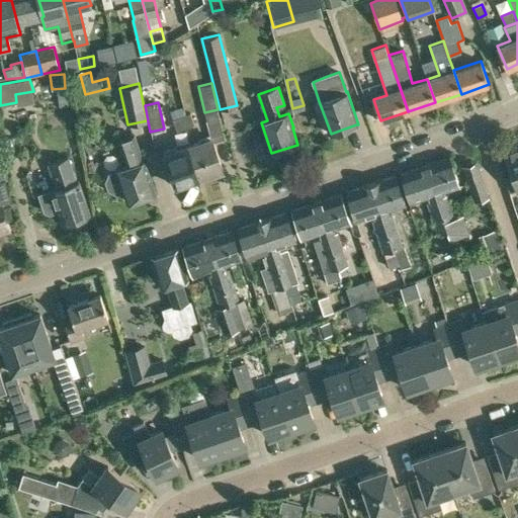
[(190,113),(182,116),(186,130),(195,126),(190,113)]
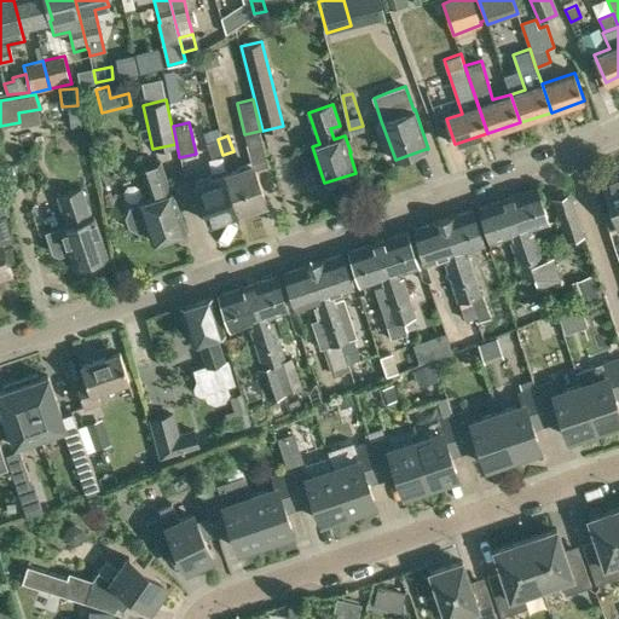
[(213,158),(223,155),(218,139),(207,144),(213,158)]
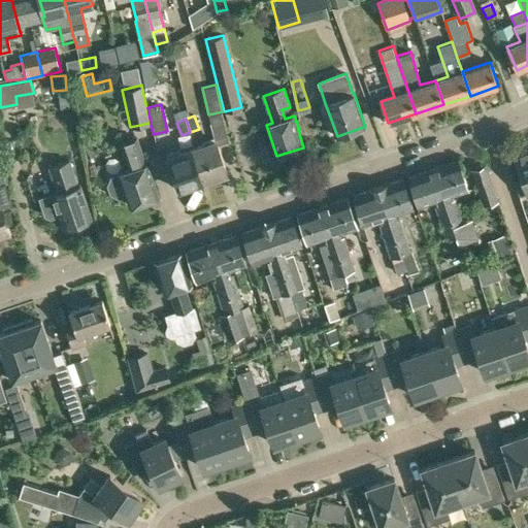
[(118,197),(126,195),(130,205),(158,196),(138,137),(124,141),(124,142),(122,143),(130,168),(119,172),(119,173),(110,175),(106,185),(109,193),(118,197)]
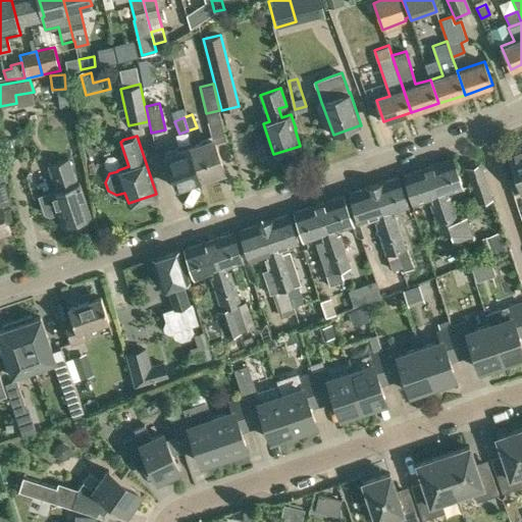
[(190,147),(201,179),(224,171),(213,139),(190,147)]
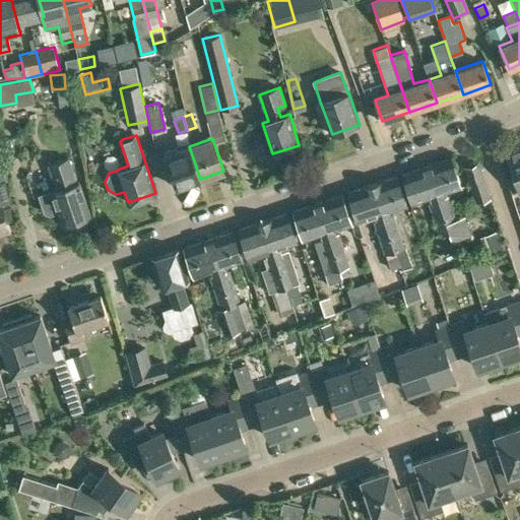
[(176,187),(200,179),(189,146),(165,154),(176,187)]
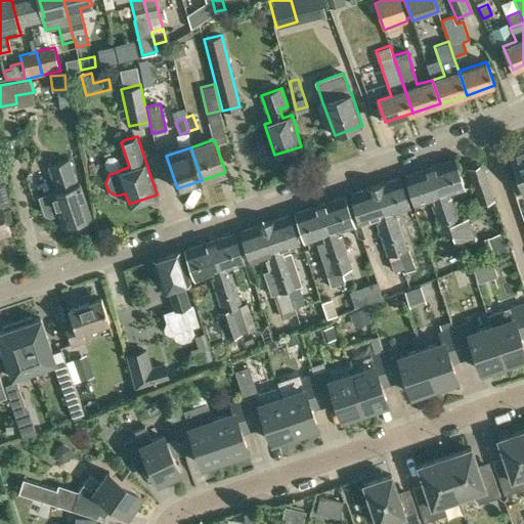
[(518,175),(510,178),(515,194),(521,192),(522,195),(523,194),(523,147),(510,153),(518,175)]
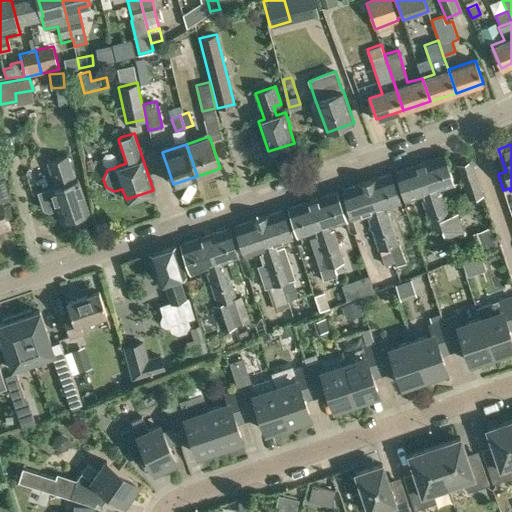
[(439,194),(437,188),(453,182),(443,154),(419,163),(445,238),(464,232),(457,211),(449,214),(442,193),(439,194)]
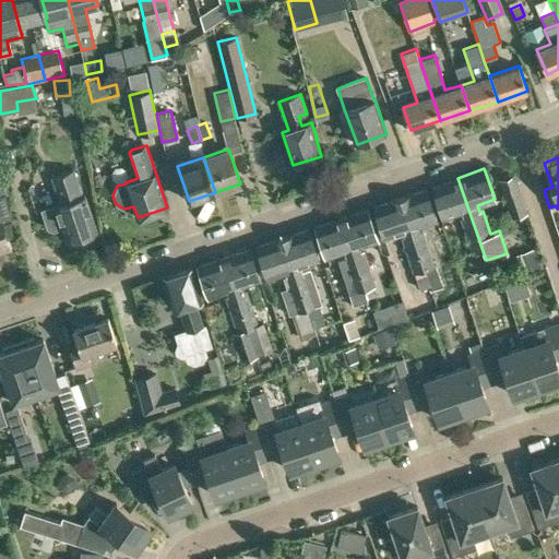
[(82,197),(73,169),(54,176),(62,203),(40,210),(47,228),(52,230),(62,228),(67,240),(97,230),(85,195),(82,197)]
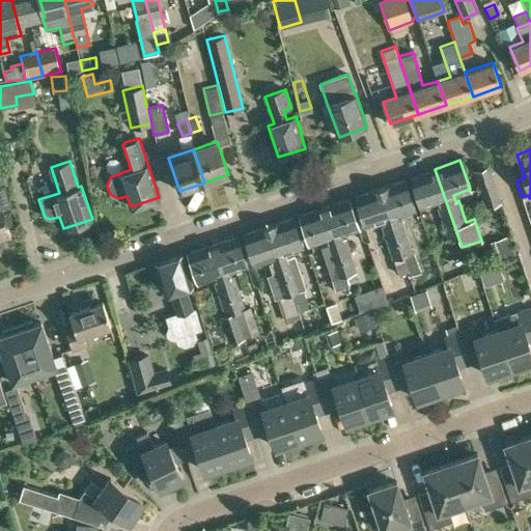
[(485,207),(501,202),(490,165),(473,170),(485,207)]
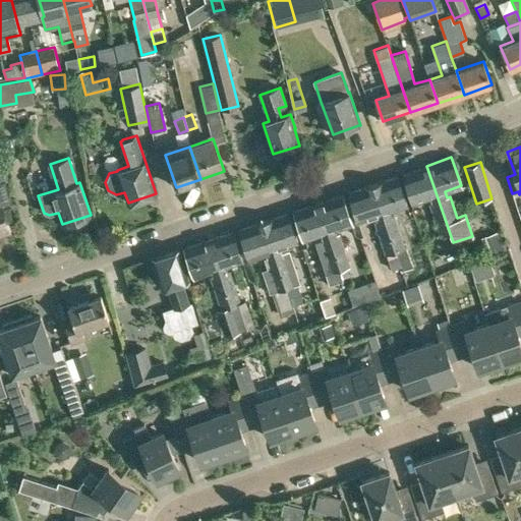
[(453,242),(426,166),(403,174),(412,203),(430,196),(431,203),(429,204),(441,236),(445,249),(454,246),(453,242)]
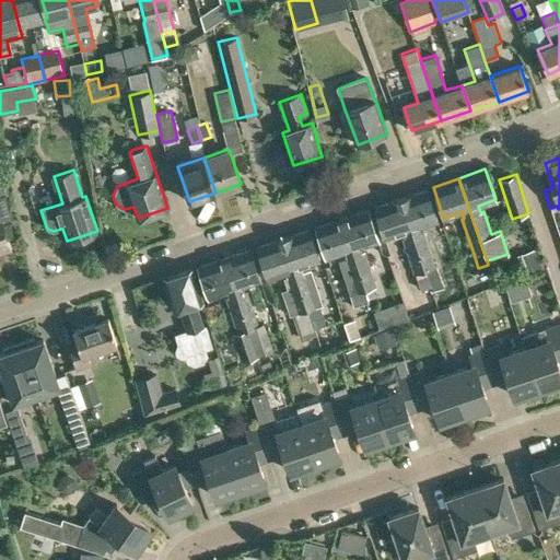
[(400,198),(426,270),(431,284),(432,284),(434,291),(444,287),(438,266),(436,266),(424,231),(421,232),(419,225),(436,220),(427,189),(400,198)]
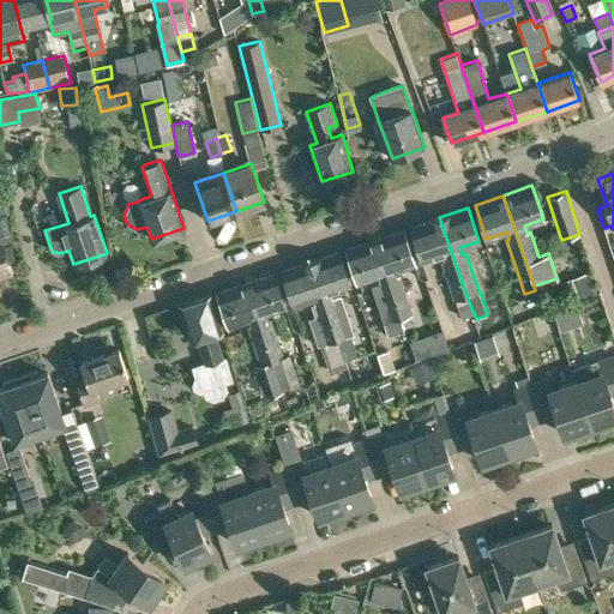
[(0,270),(11,268),(10,262),(16,259),(12,241),(12,240),(7,214),(0,216),(0,270)]
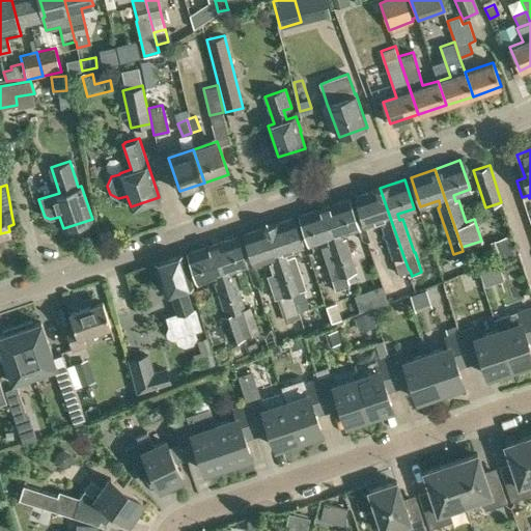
[(393,260),(403,256),(380,188),(355,196),(365,225),(382,219),(384,225),(382,226),(393,260)]
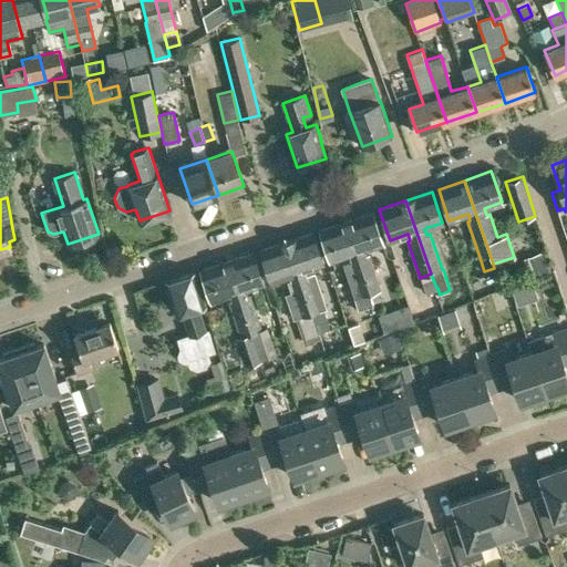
[(368,255),(366,249),(382,243),(372,212),(346,220),(370,294),(382,290),(370,254),(368,255)]
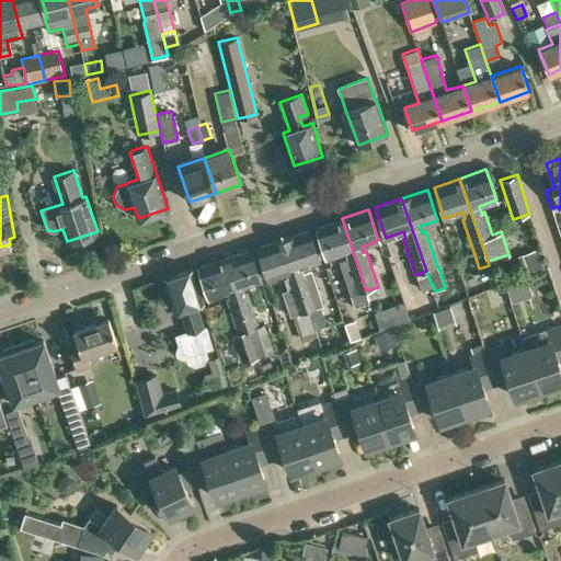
[(366,290),(342,218),(315,228),(325,259),(345,252),(346,258),(340,260),(351,295),(355,307),(369,302),(366,290)]
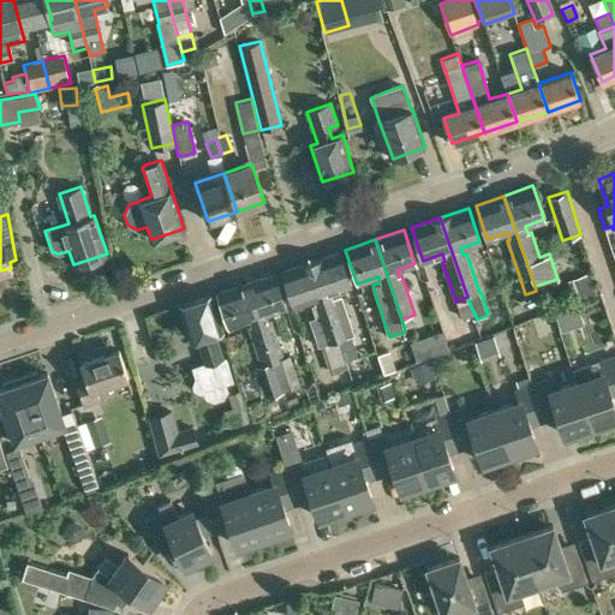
[(333,298),(330,292),(351,285),(339,251),(311,261),(345,362),(359,357),(352,335),(356,335),(342,296),(333,298)]
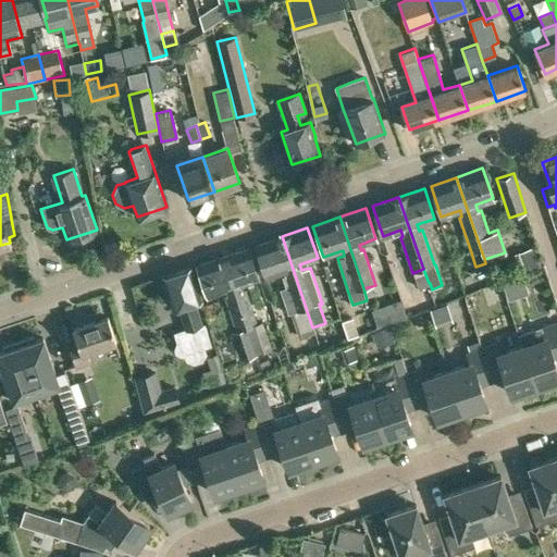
[(314,334),(312,327),(282,236),(255,246),(265,276),(284,270),(286,275),(283,276),(295,311),(291,312),(299,338),(314,334)]
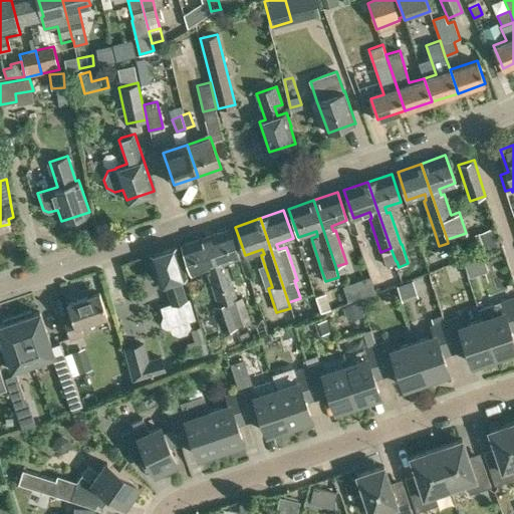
[(225,267),(223,262),(239,256),(229,228),(205,236),(235,322),(236,327),(260,319),(256,307),(247,310),(243,297),(237,298),(228,267),(225,267)]
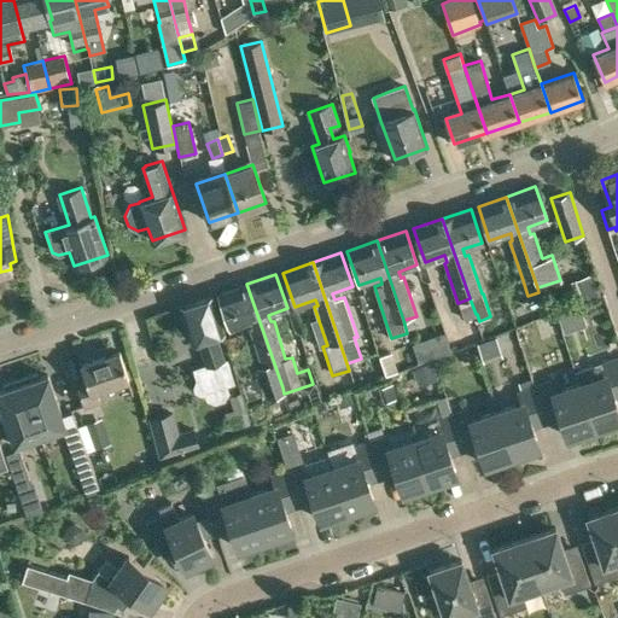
[(590,274),(570,281),(578,303),(598,296),(590,274)]
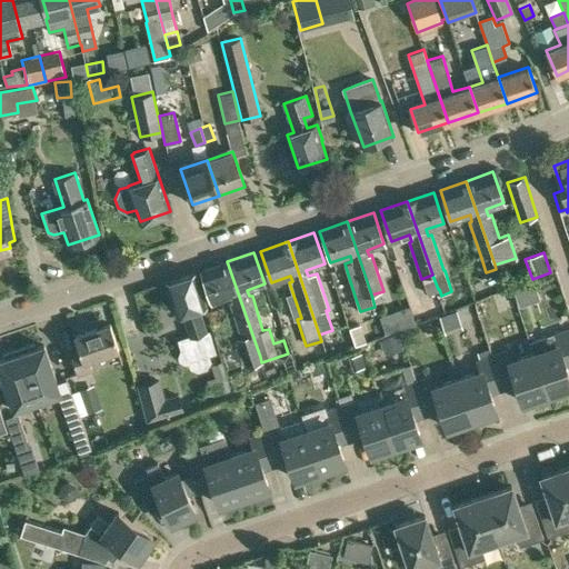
[(245,361),(260,357),(227,261),(201,270),(212,302),(230,296),(231,301),(229,302),(241,338),(238,339),(245,361)]
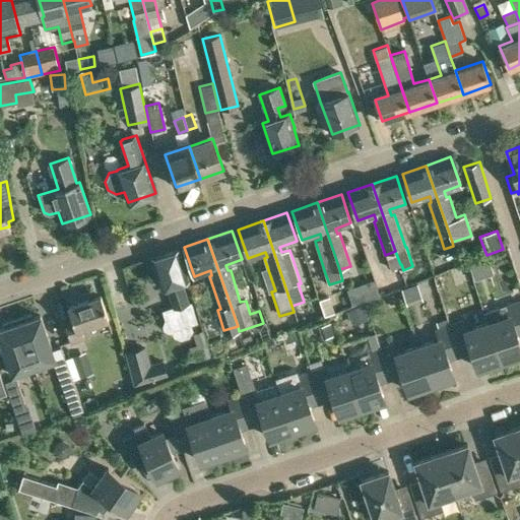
[(189,302),(182,280),(188,278),(178,250),(152,258),(161,287),(167,285),(173,307),(163,310),(170,331),(172,331),(174,336),(181,339),(189,336),(193,330),(191,324),(198,322),(191,301),(189,302)]
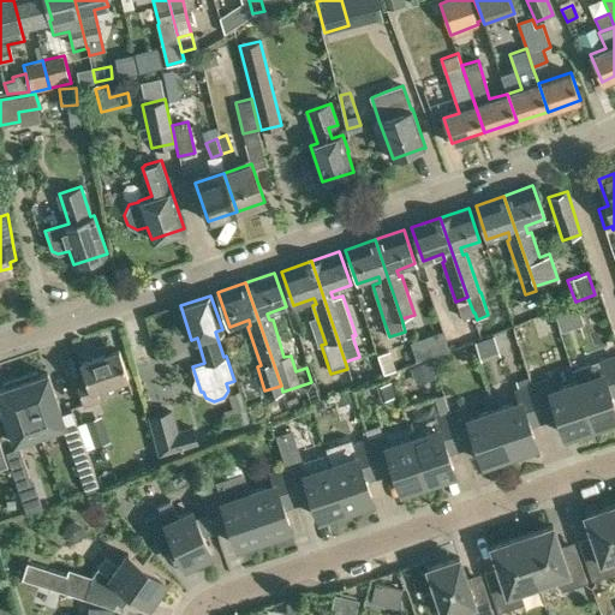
[(239,334),(225,339),(231,356),(245,351),(239,334)]
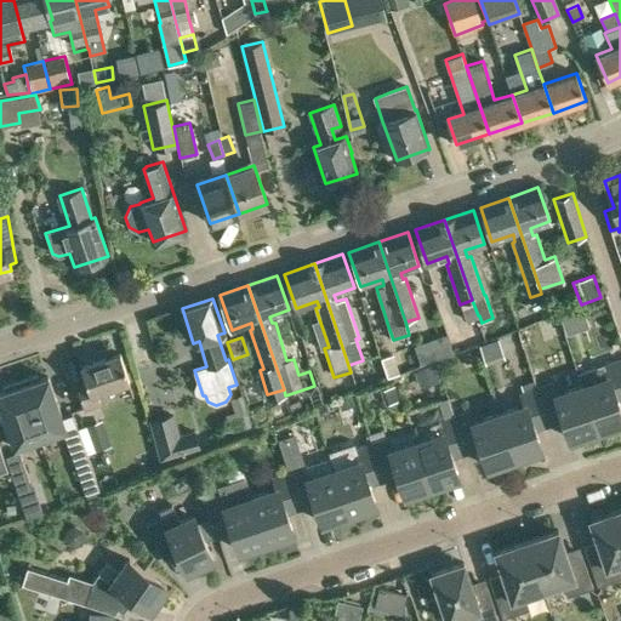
[(415,346),(422,364),(433,359),(427,341),(415,346)]
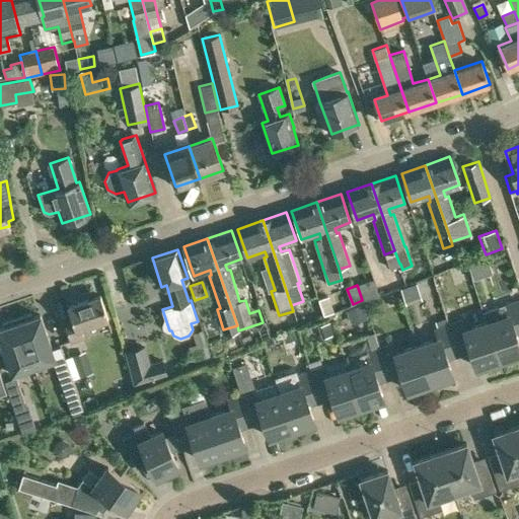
[(69,341),(83,336),(80,327),(107,318),(100,295),(67,306),(72,321),(63,324),(69,341)]
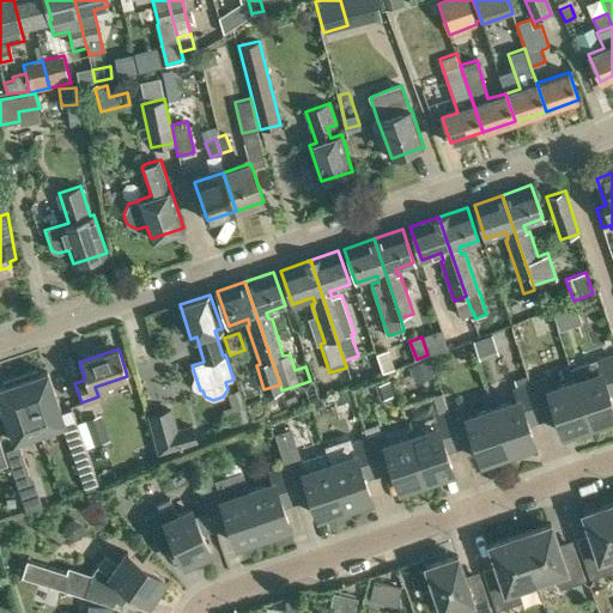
[(388,350),(376,353),(382,372),(395,369),(388,350)]
